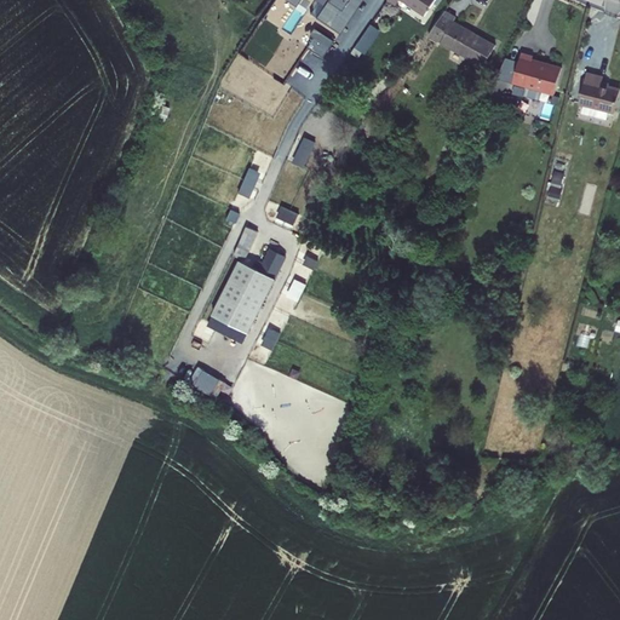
[(437,0),(390,0),(386,6),(394,11),(400,1),(425,19),(437,0)]
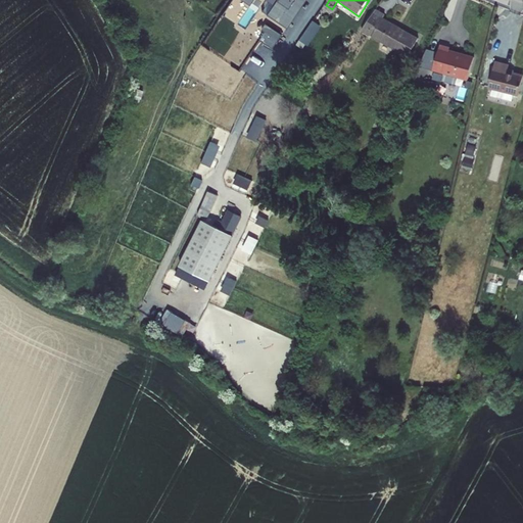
[(385,16),(375,9),(360,32),(403,61),(416,44),(382,21),(385,16)]
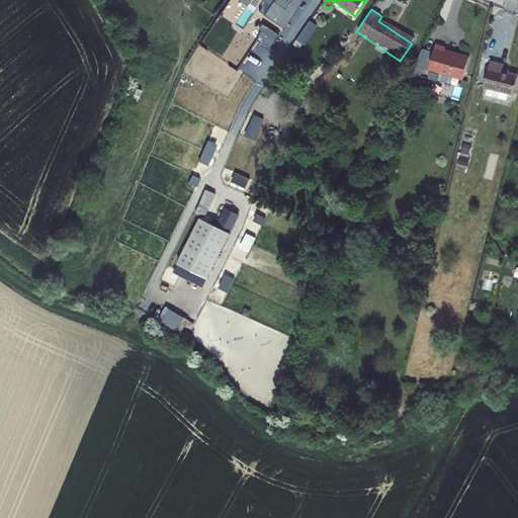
[(307,45),(321,24),(312,18),(298,37),(307,45)]
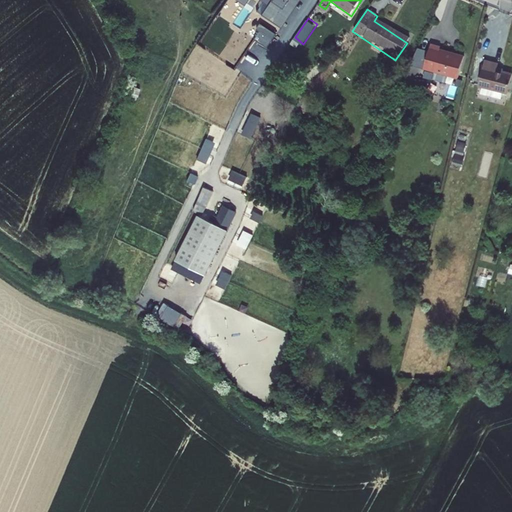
[(441,49),(441,46),(432,43),(425,68),(435,70),(433,78),(446,82),(448,74),(459,77),(465,55),(441,49)]
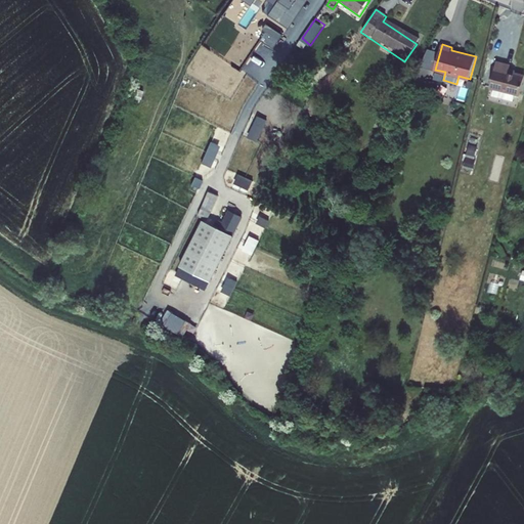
[(512,62),(497,60),(492,86),(521,92),(523,81),(523,72),(511,70),(512,62)]
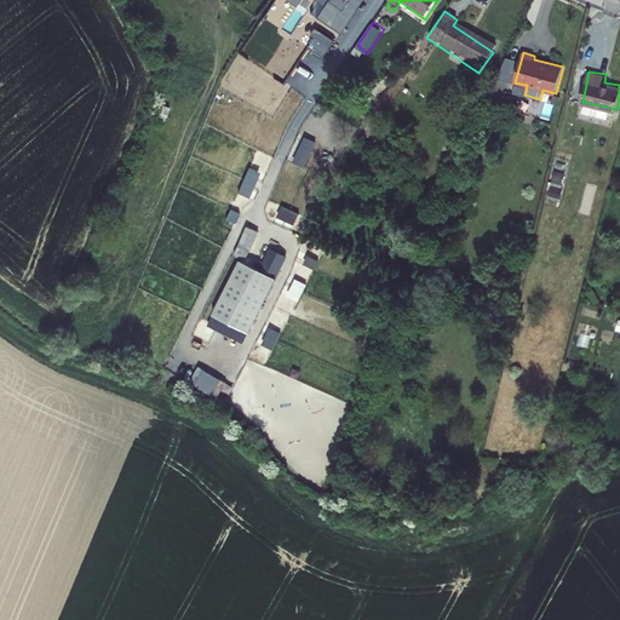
[(317,171),(321,164),(309,159),(316,142),(306,137),(296,161),(317,171)]
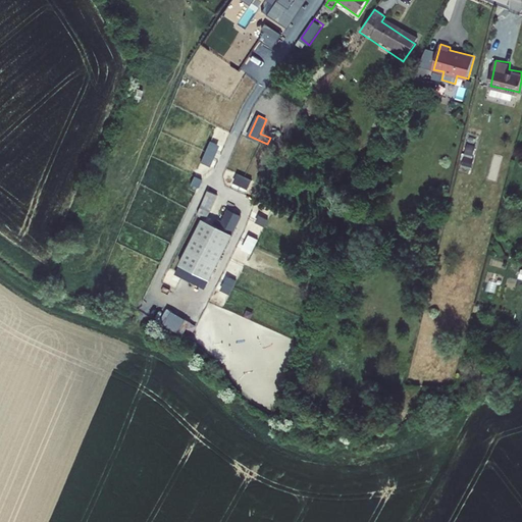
[(472,163),(477,145),(469,143),(464,161),(472,163)]
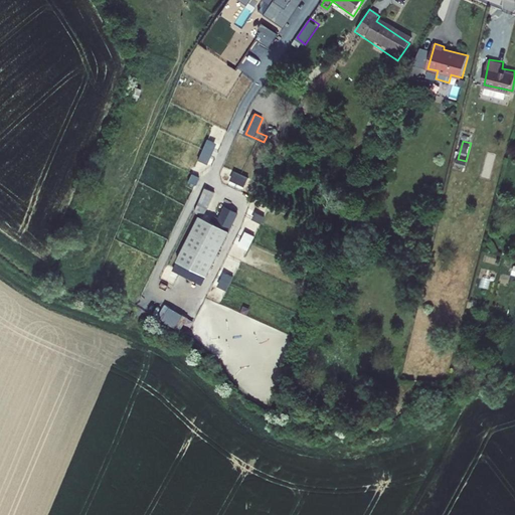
[(207,186),(196,209),(206,214),(216,190),(207,186)]
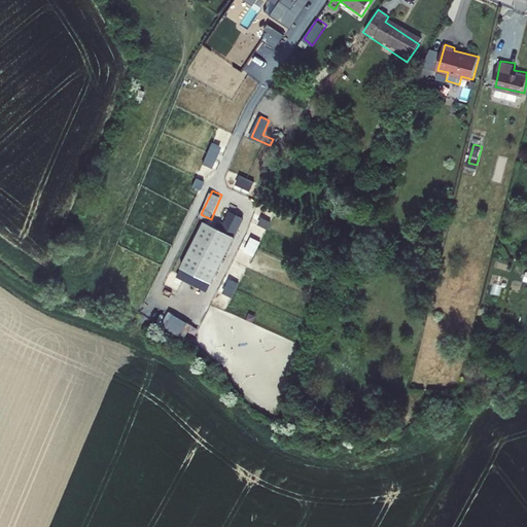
[(180,268),(212,284),(235,238),(204,221),(180,268)]
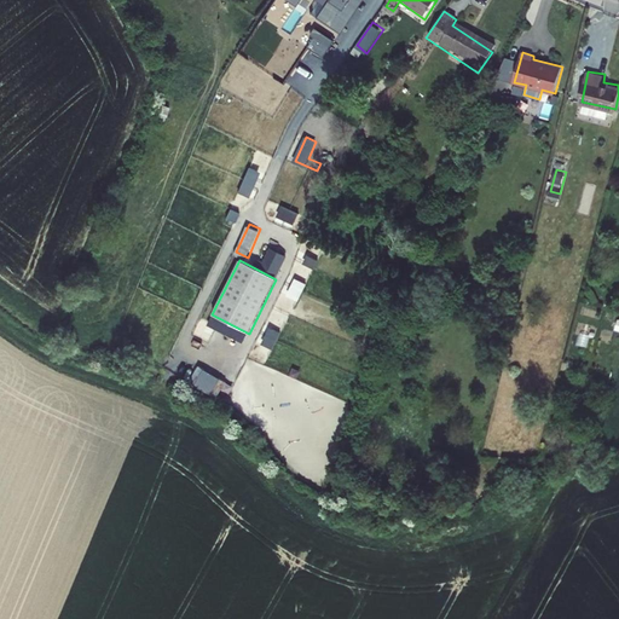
[(296,277),(289,294),(300,299),(307,282),(296,277)]
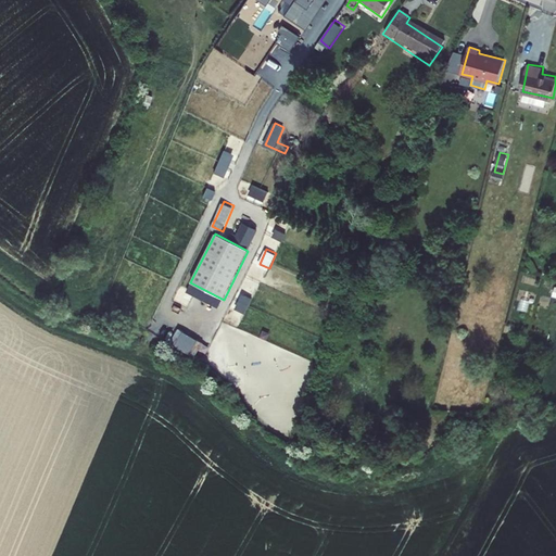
[(236,292),(232,307),(249,311),(252,295),(236,292)]
